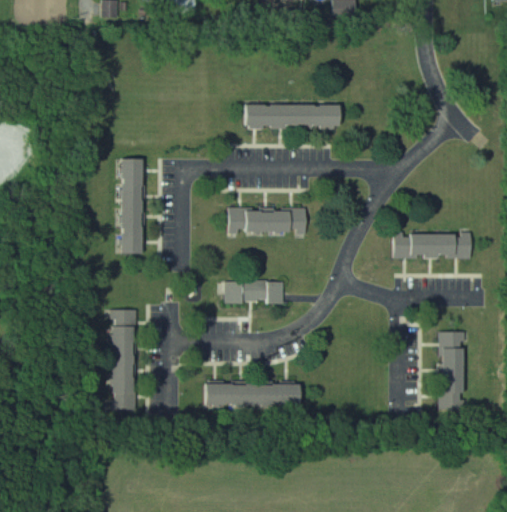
[(125,0),(99,0),(99,18),(125,18),(125,0)]
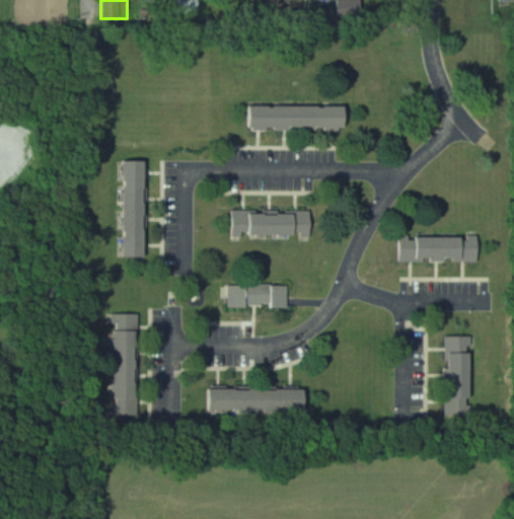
[(249,131),(347,131),(347,107),(249,106),(249,131)]
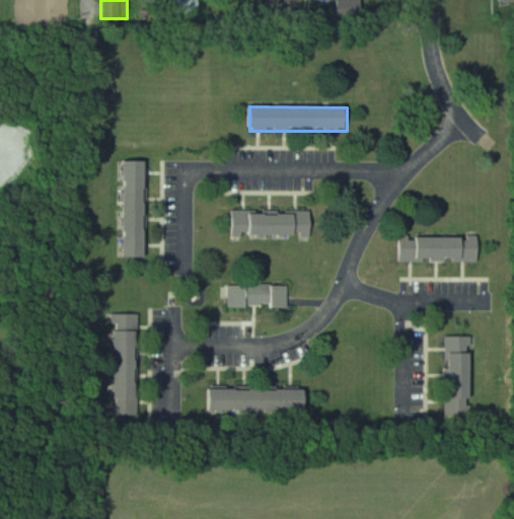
[(124,160),(124,257),(145,257),(145,160),(124,160)]
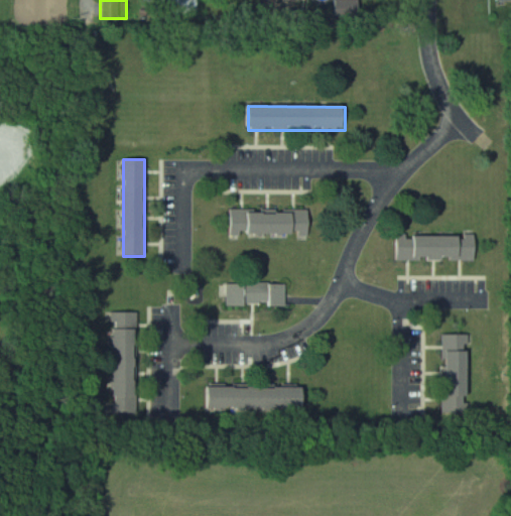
[(307,210),(229,210),(229,236),(307,236),(307,210)]
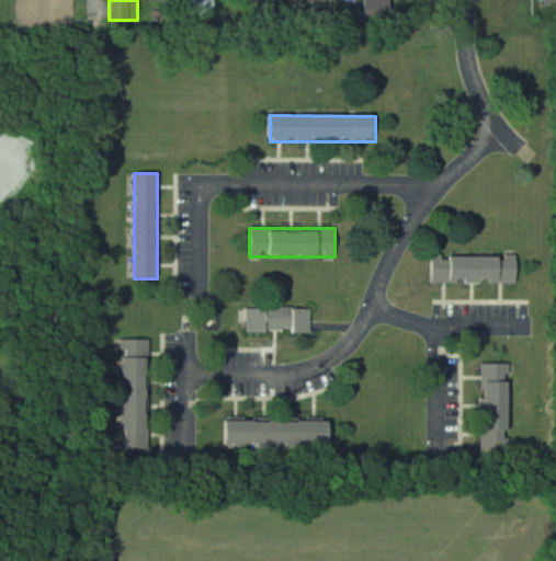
[(517,282),(517,256),(432,256),(432,282),(517,282)]
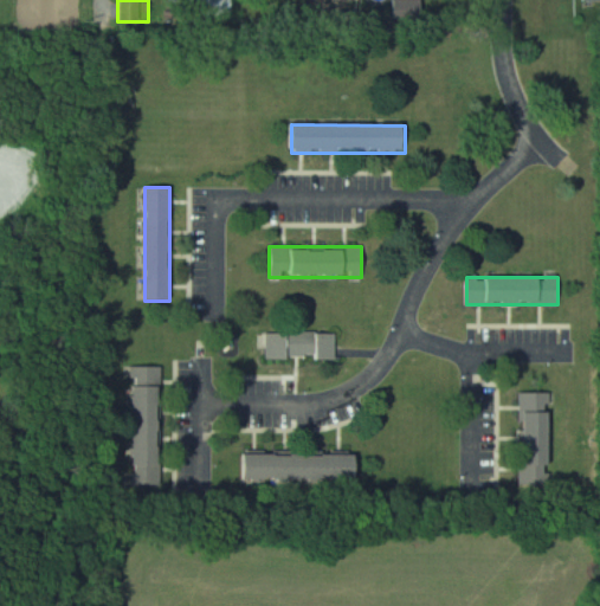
[(264,333),(264,360),(334,360),(334,333),(264,333)]
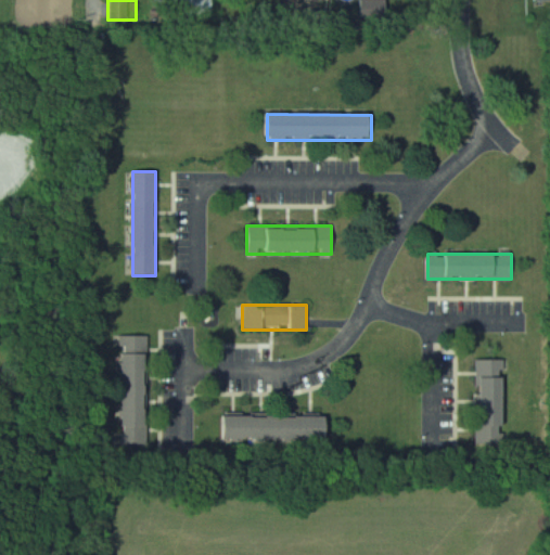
[(145,426),(145,336),(120,336),(120,426),(145,426)]
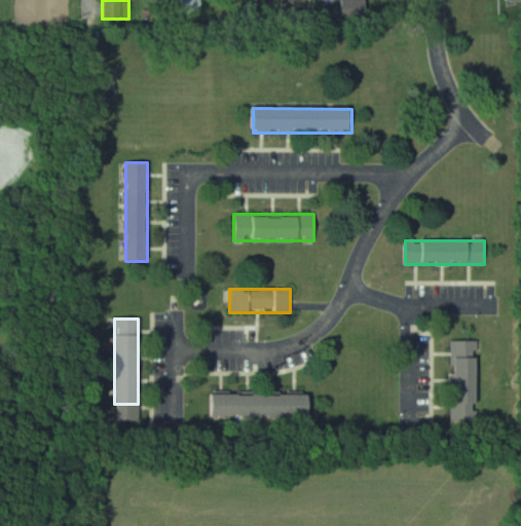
[(477,341),(450,341),(450,408),(477,408),(477,341)]
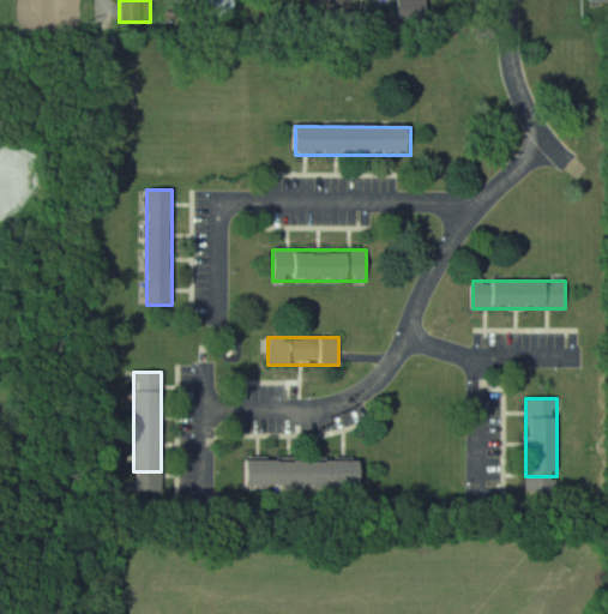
[(360,461),(247,461),(247,487),(360,487),(360,461)]
